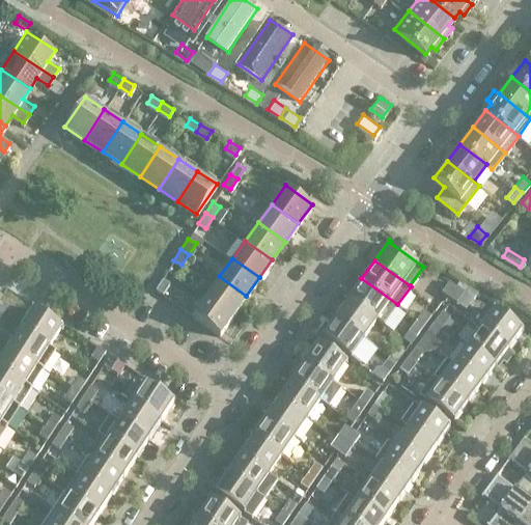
[(163,276),(156,286),(163,292),(169,281),(163,276)]
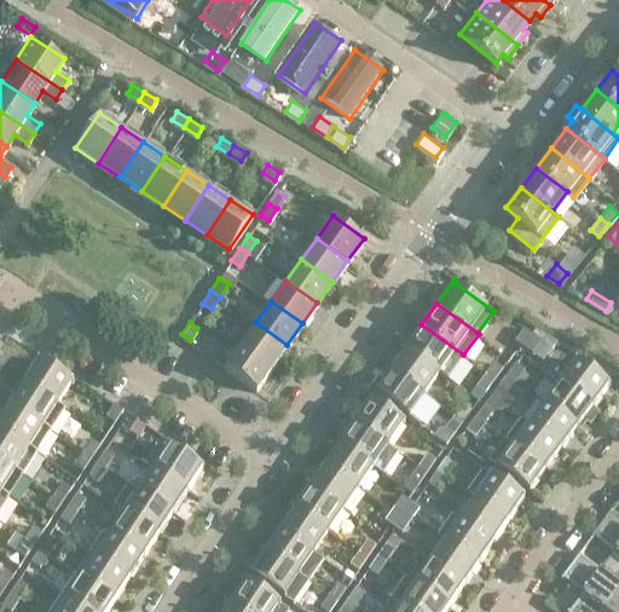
[(241,344),(272,365),(287,345),(255,322),(241,344)]
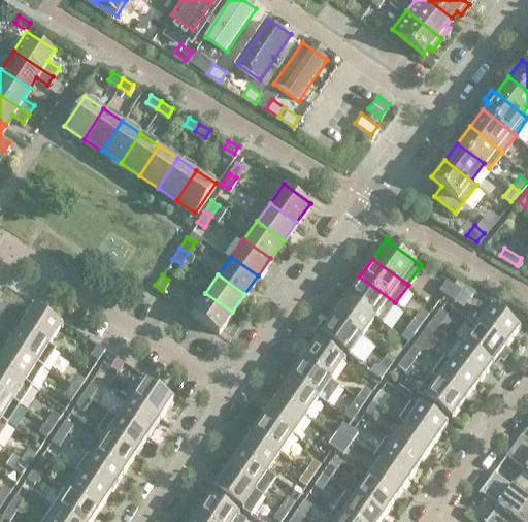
[(347,295),(375,316),(382,321),(395,302),(359,276),(347,295)]
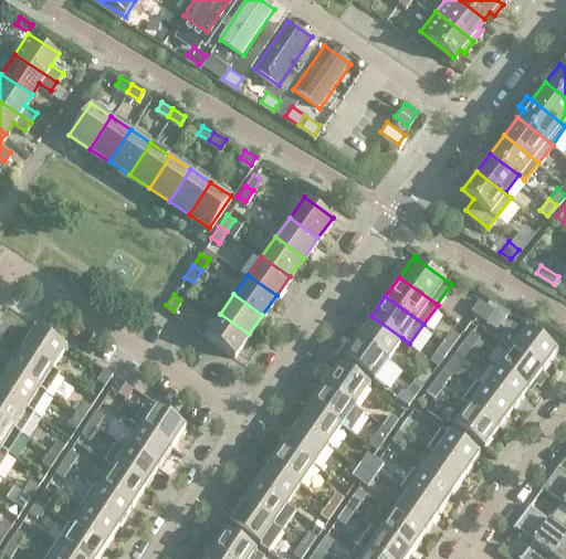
[(478,314),(486,302),(479,296),(470,308),(478,314)]
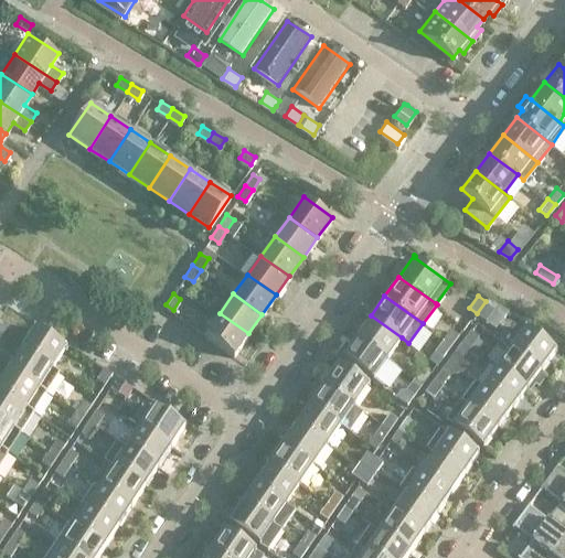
[(477,313),(479,315),(484,319),(493,307),(486,301),(477,313)]
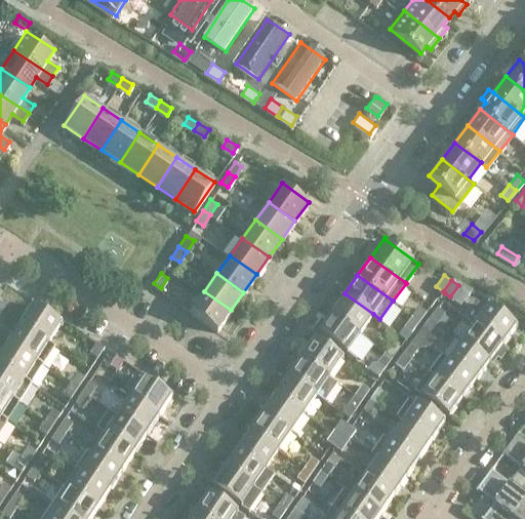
[(191,310),(216,329),(231,310),(204,291),(191,310)]
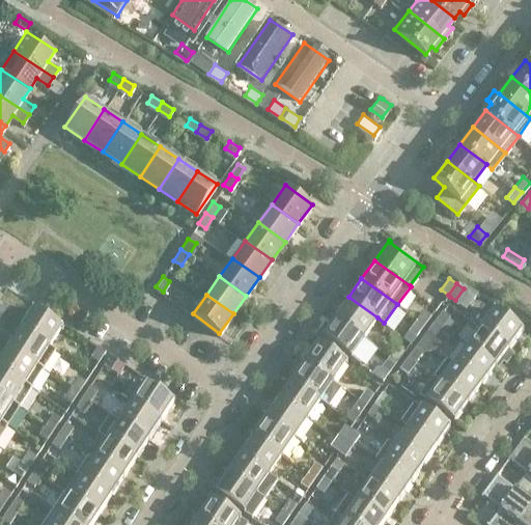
[(0,324),(3,326),(16,304),(3,297),(0,303),(0,324)]
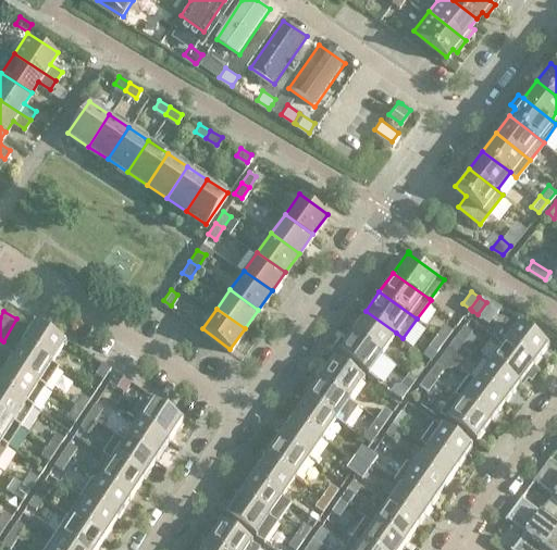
[(351,329),(382,352),(396,333),(366,311),(351,329)]
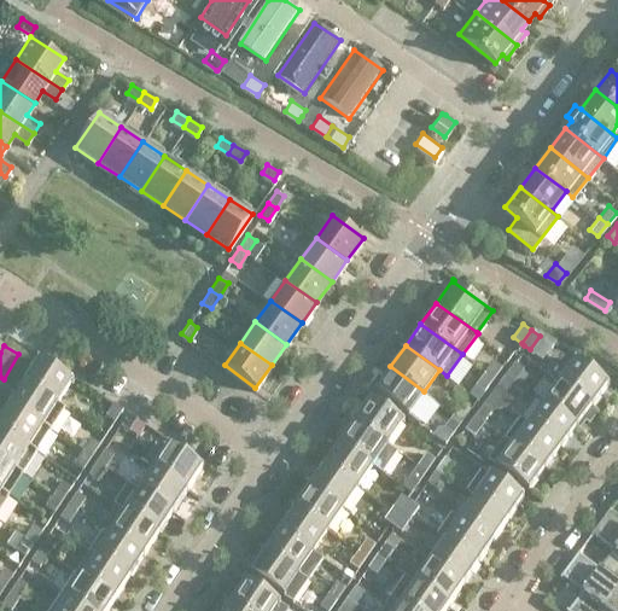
[(19,376),(54,397),(69,376),(34,354),(35,353),(34,351),(19,376)]
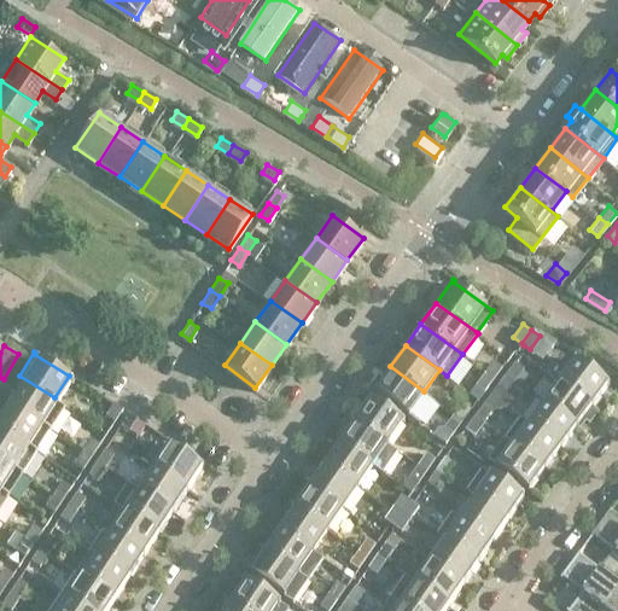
[(558,377),(592,402),(608,379),(607,379),(575,355),(558,377)]
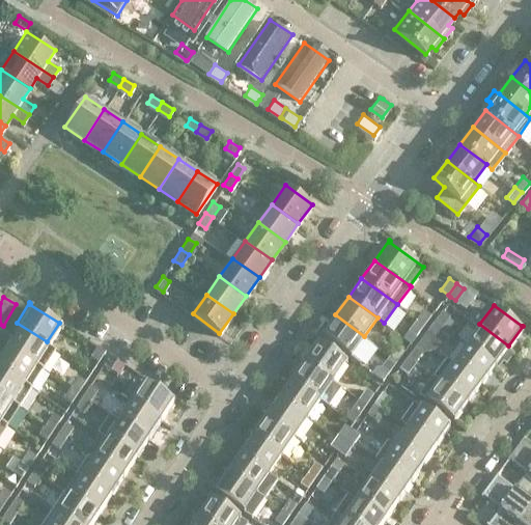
[(424,307),(416,319),(423,324),(431,313),(424,307)]
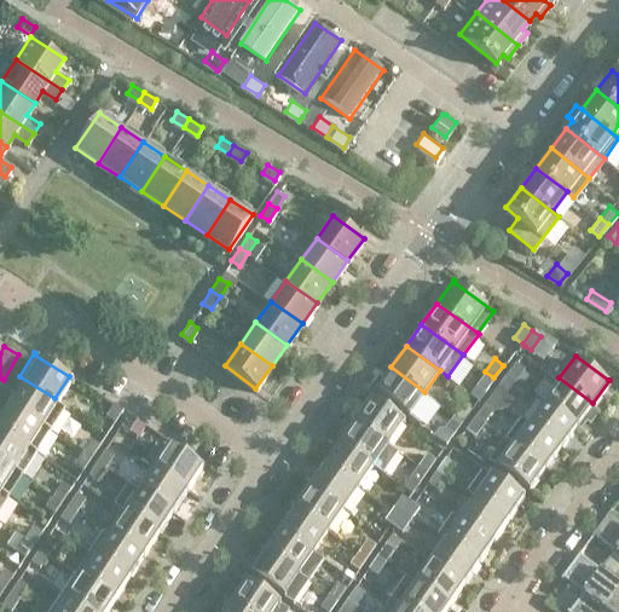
[(507,371),(515,377),(525,365),(516,359),(507,371)]
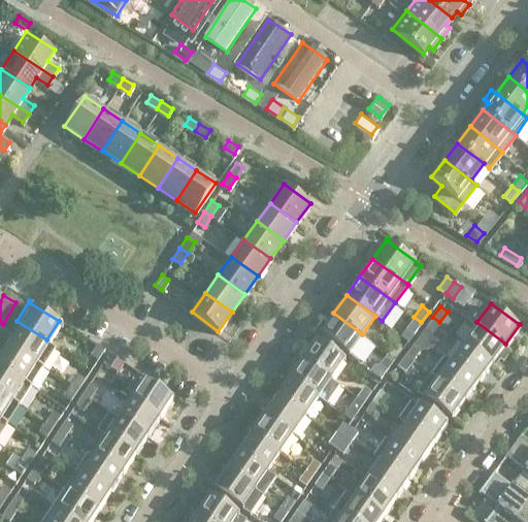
[(316,329),(349,353),(362,334),(333,313),(327,321),(323,318),(316,329)]
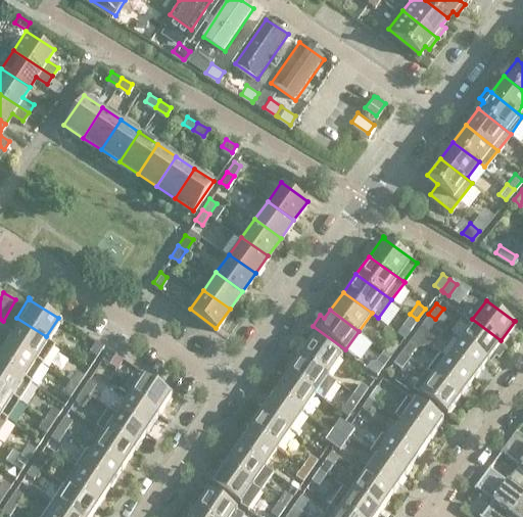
[(417,319),(410,314),(401,323),(410,329),(417,319)]
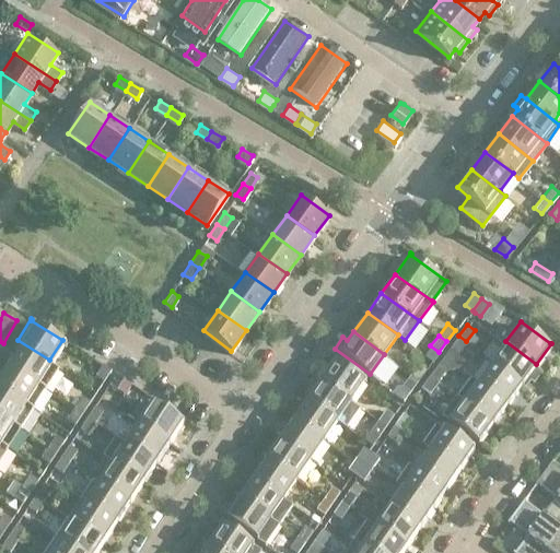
[(458,336),(450,346),(457,352),(466,341),(458,336)]
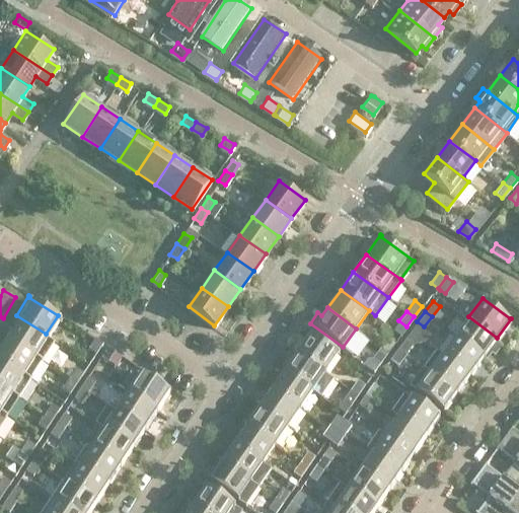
[(4,335),(40,356),(51,338),(46,334),(16,315),(4,335)]
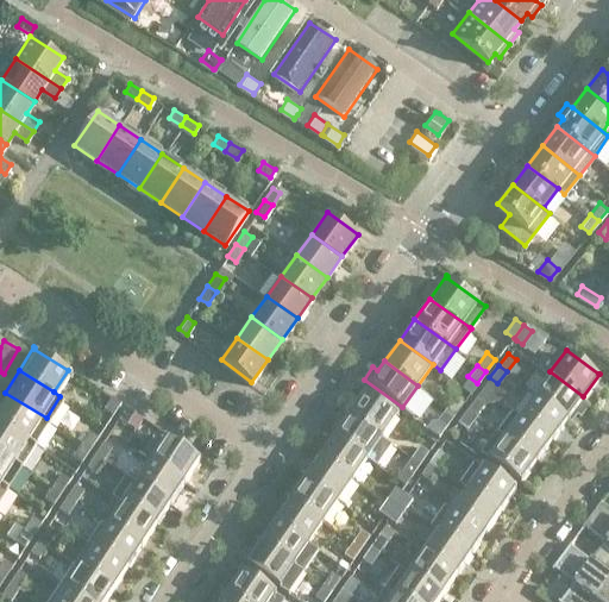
[(550,371),(534,393),(567,418),(575,408),(581,412),(589,401),(583,396),(550,371)]
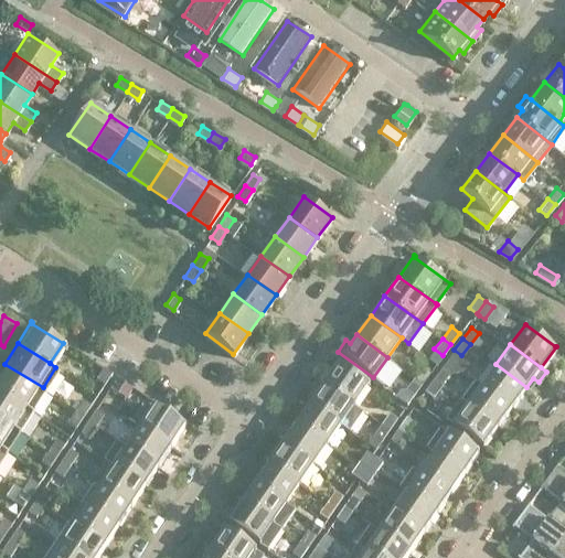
[(338,361),(323,382),(354,404),(369,383),(338,361)]
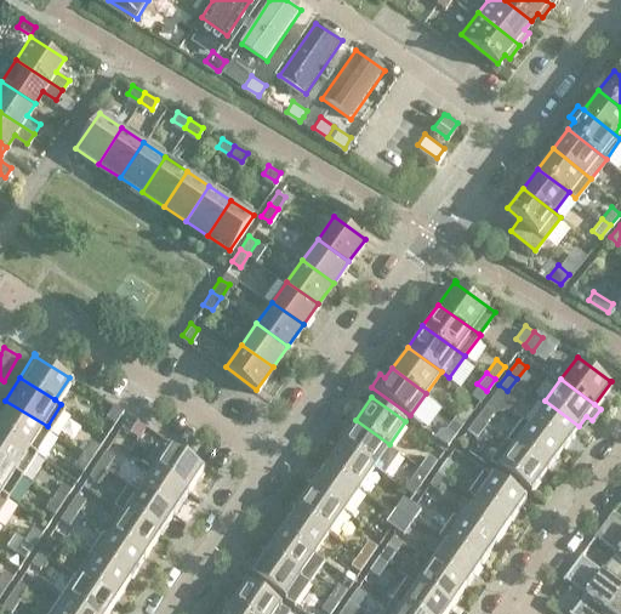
[(0,408),(0,427),(34,448),(47,426),(5,401),(0,408)]
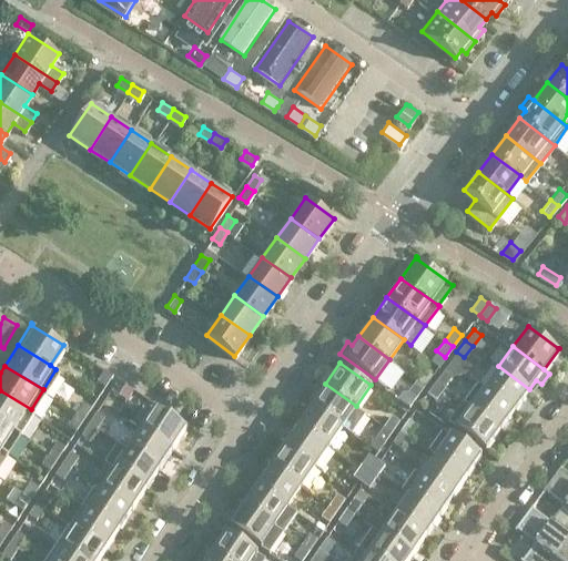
[(484,385),(515,408),(529,389),(498,366),(484,385)]
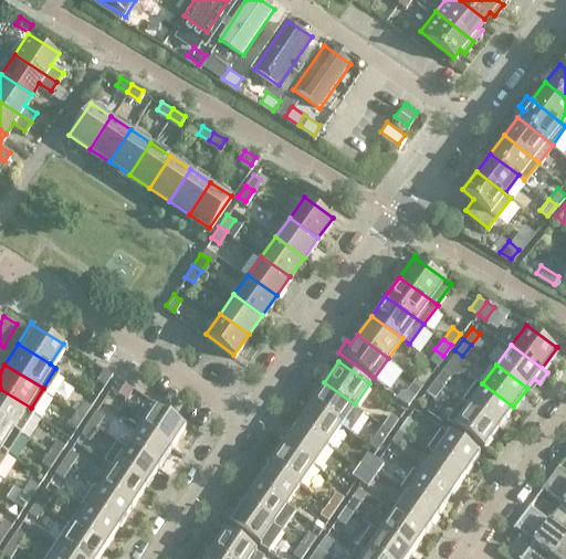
[(113,370),(104,366),(96,377),(105,382),(113,370)]
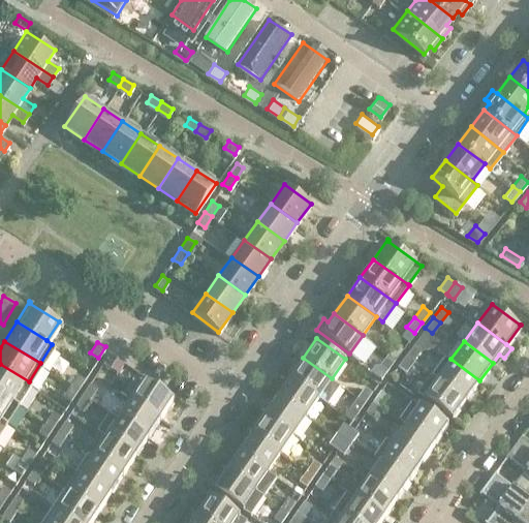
[(396,342),(387,352),(395,358),(403,347),(396,342)]
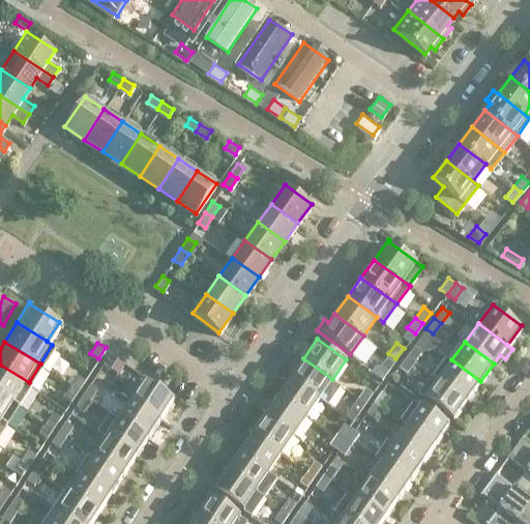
[(407,354),(414,359),(422,349),(415,344),(407,354)]
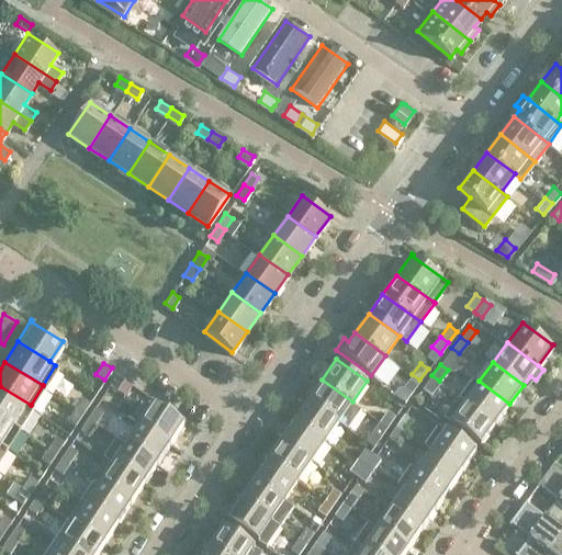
[(125,377),(117,372),(110,384),(117,388),(125,377)]
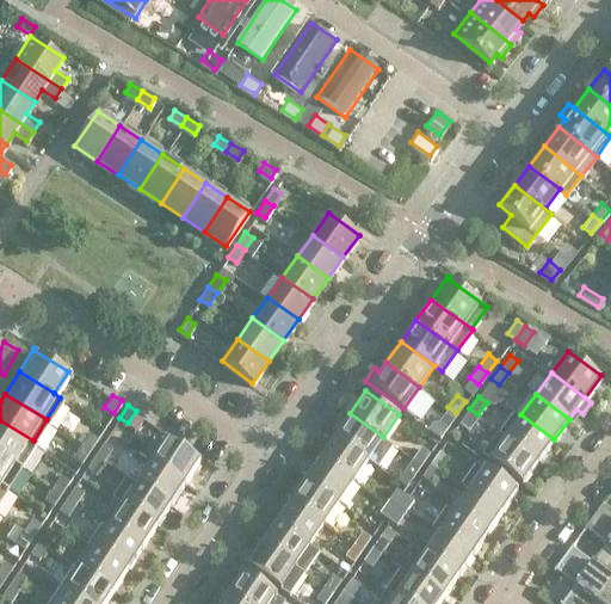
[(456,413),(448,407),(438,419),(446,425),(456,413)]
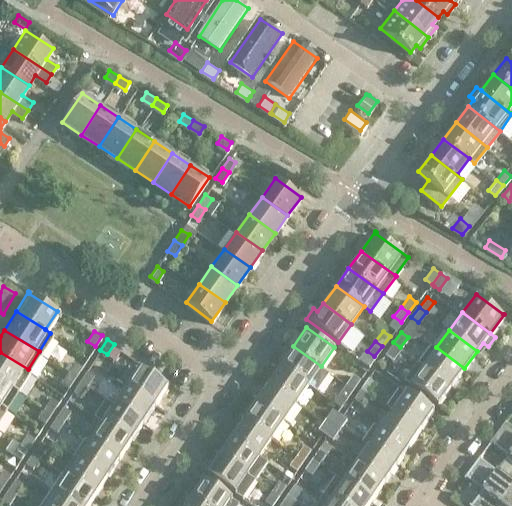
[(393,342),(385,352),(392,357),(400,347),(393,342)]
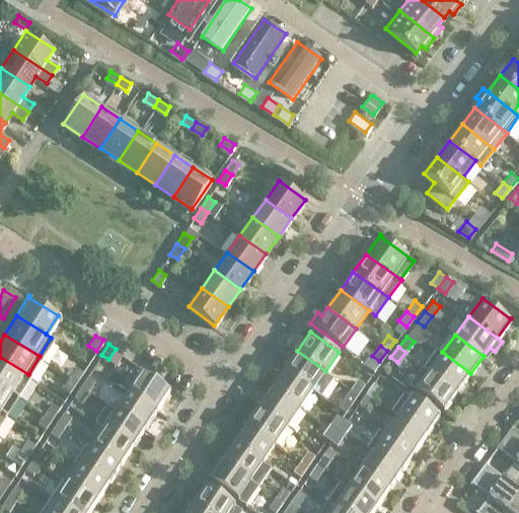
[(436,347),(423,365),(457,390),(470,373),(442,352),(436,347)]
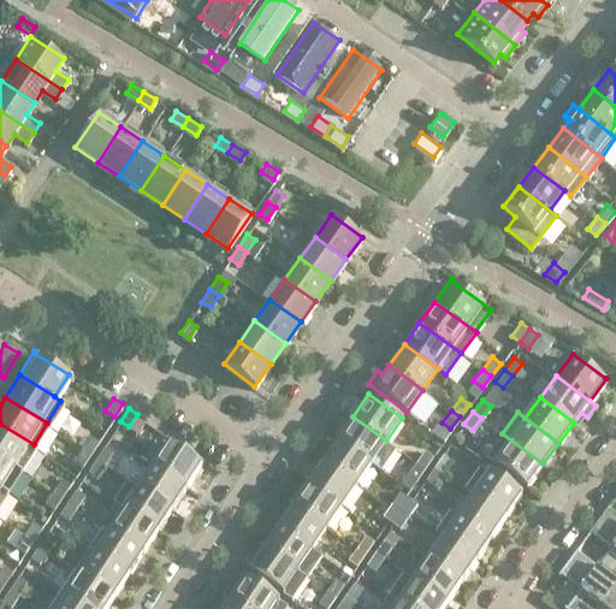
[(395,445),(386,441),(353,417),(337,437),(372,461),(380,467),(395,445)]
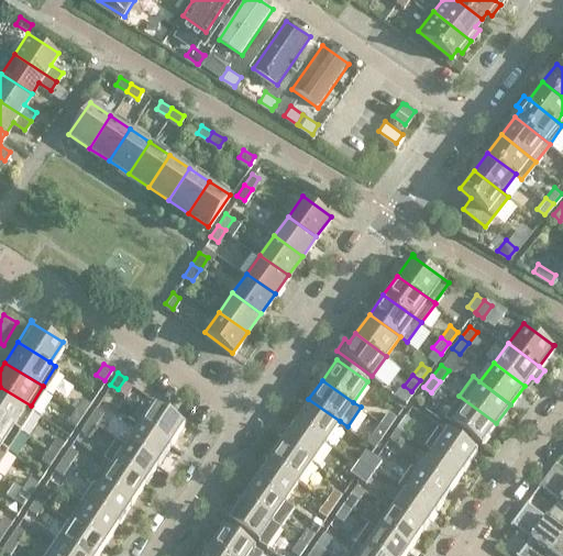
[(0,414),(19,426),(31,406),(0,387),(0,414)]
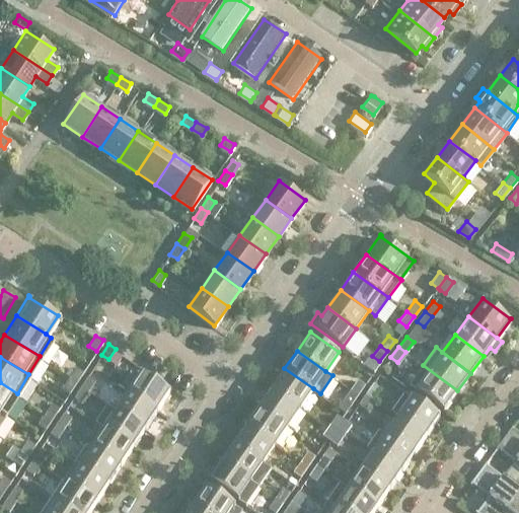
[(76,381),(83,370),(76,365),(69,376),(76,381)]
